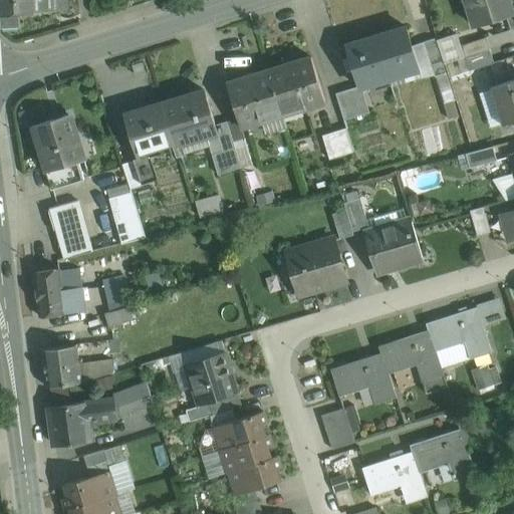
[(0,0),(0,14),(19,13),(53,11),(52,0),(0,0)]
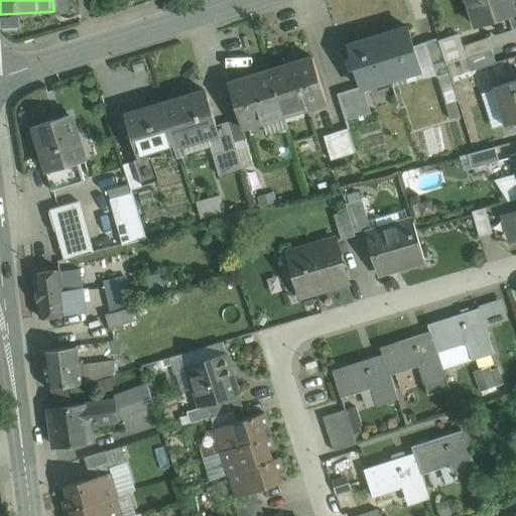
[(511,0),(468,0),(475,18),(493,13),(495,20),(515,14),(511,0)]
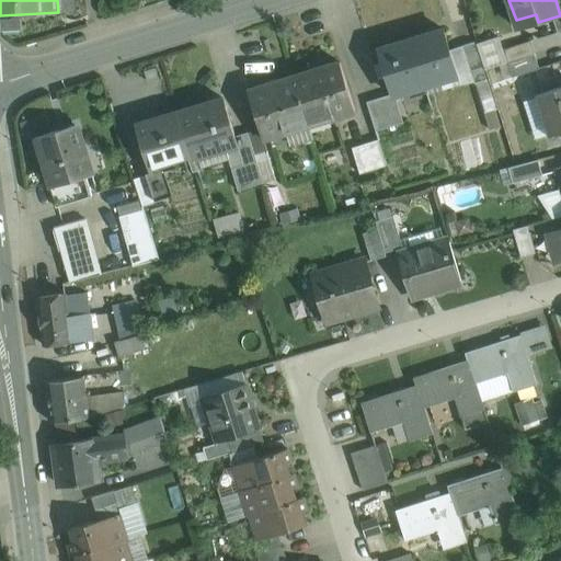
[(21,14),(1,15),(2,31),(22,30),(21,14)]
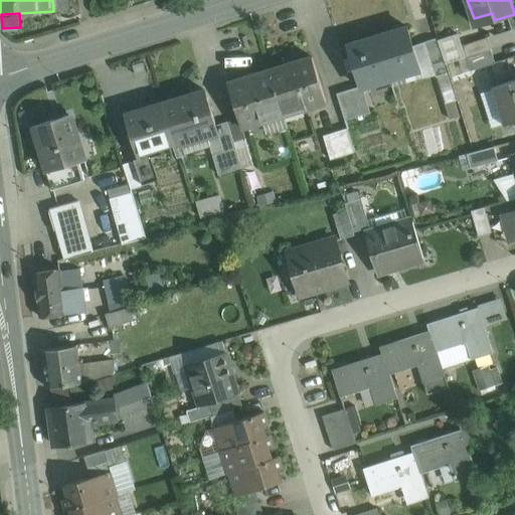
[(405,27),(377,35),(391,78),(392,78),(390,72),(417,63),(418,70),(420,69),(406,26),(405,27)]
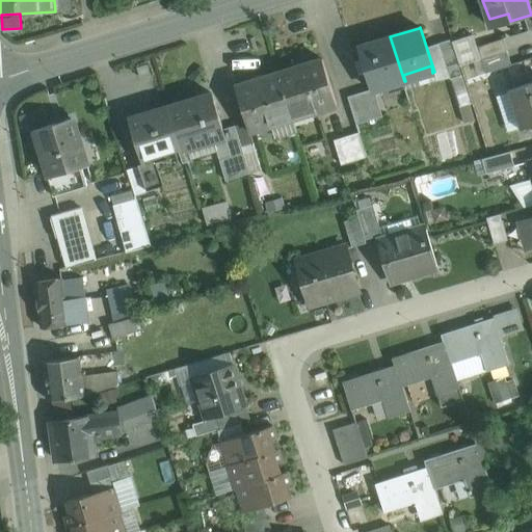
[(474,35),(453,43),(460,65),(481,59),(478,47),(474,35)]
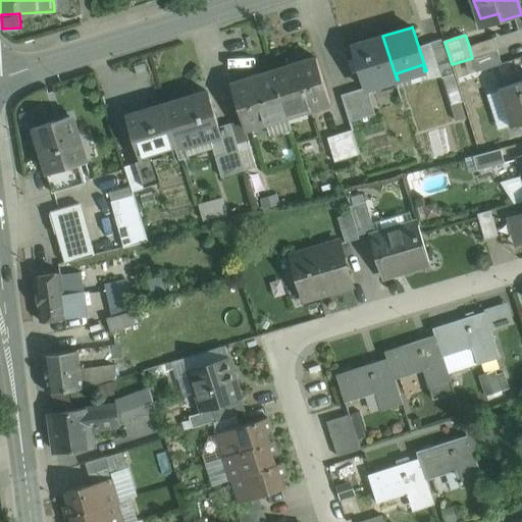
[(382,36),(355,45),(359,57),(358,57),(367,89),(397,80),(382,36)]
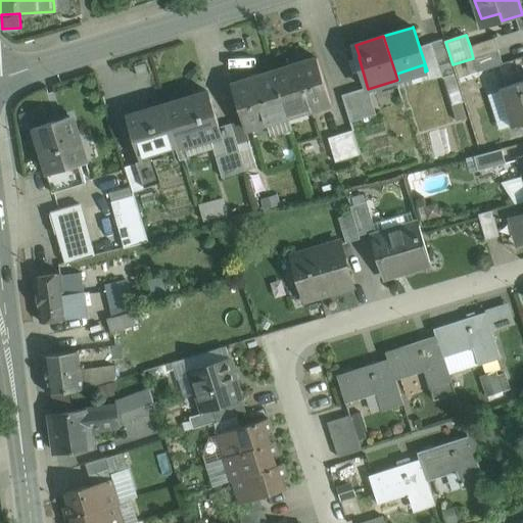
[(494,38),(470,46),(473,58),(498,50),(494,38)]
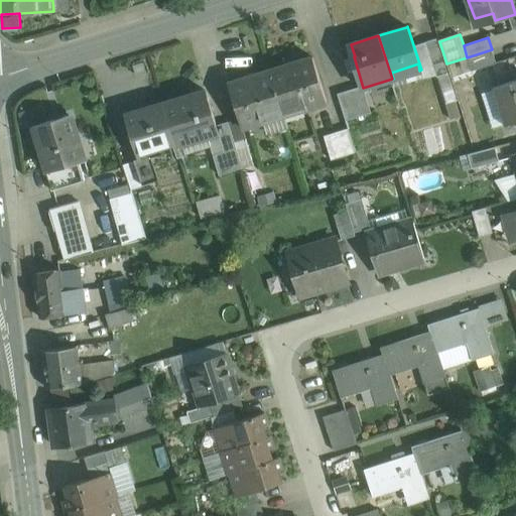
[(436,38),(425,42),(436,77),(447,73),(436,38)]
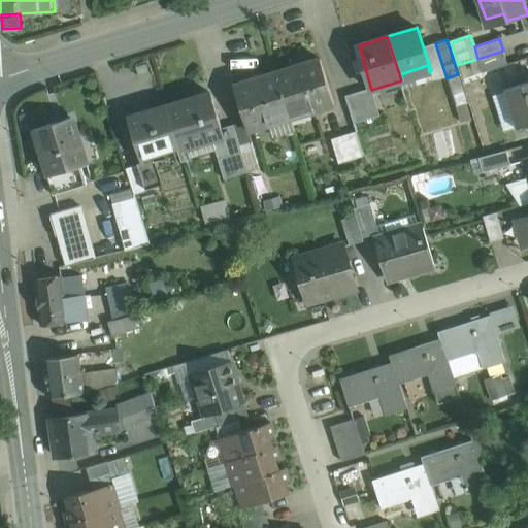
[(503,51),(477,59),(483,72),(507,64),(503,51)]
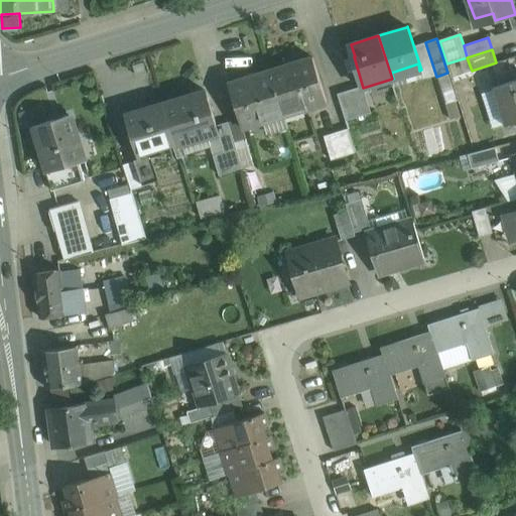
[(311,57),(271,71),(285,114),(327,102),(312,57),(311,57)]
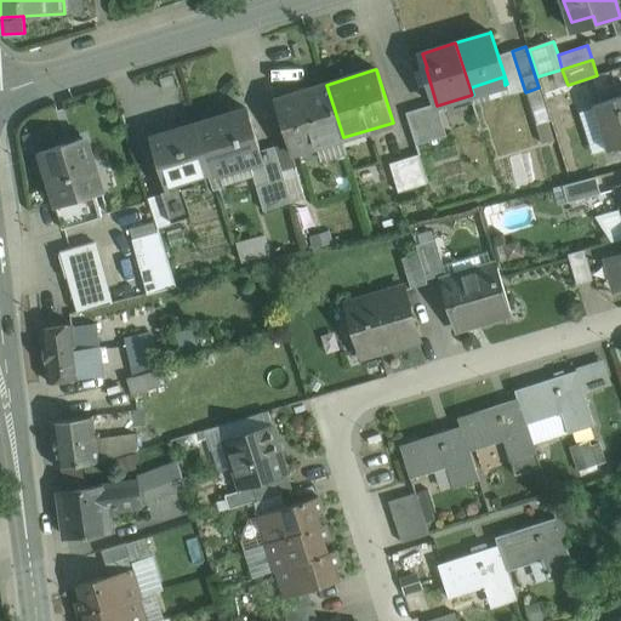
[(326,85),(277,101),(277,100),(275,101),(291,153),(343,137),(326,85)]
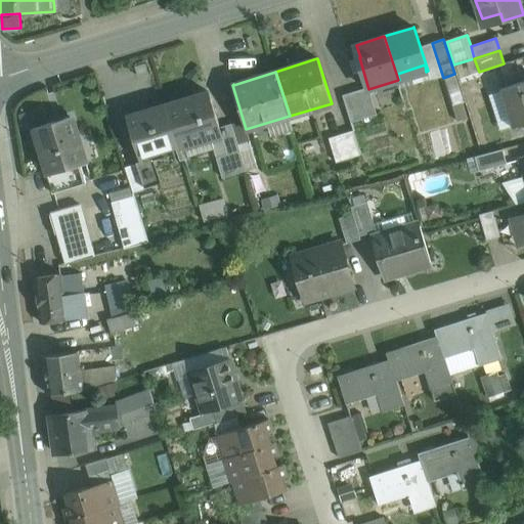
[(523,82),(501,90),(513,127),(520,124),(522,130),(523,129),(523,82)]
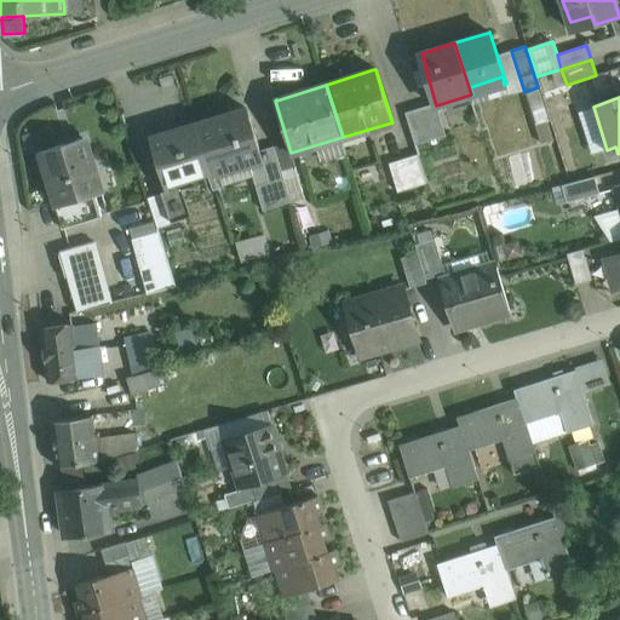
[(430,105),(406,113),(415,144),(440,137),(430,105)]
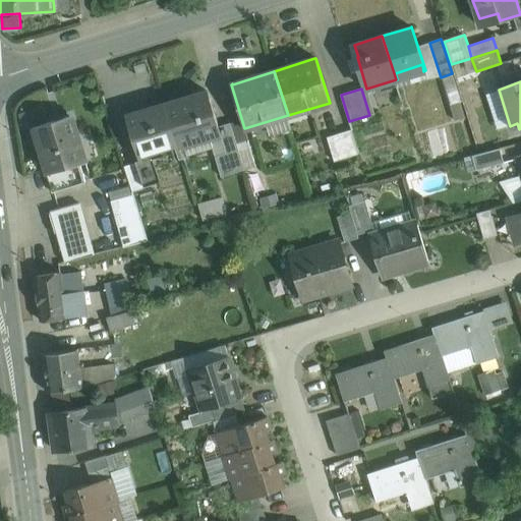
[(208,92),(165,105),(177,143),(178,148),(220,134),(221,134),(219,126),(208,92)]
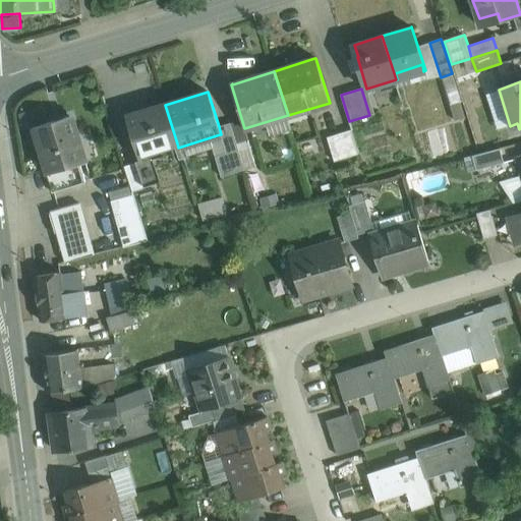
[(165,105),(127,116),(139,156),(177,143),(165,105)]
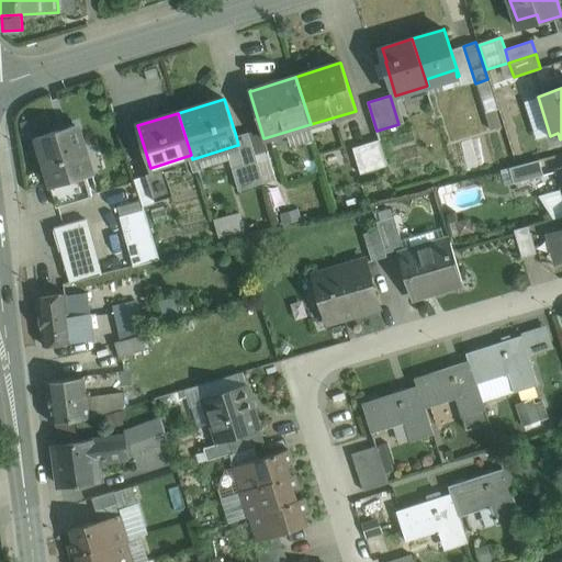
[(75,126),(36,138),(57,206),(91,197),(76,145),(80,143),(75,126)]
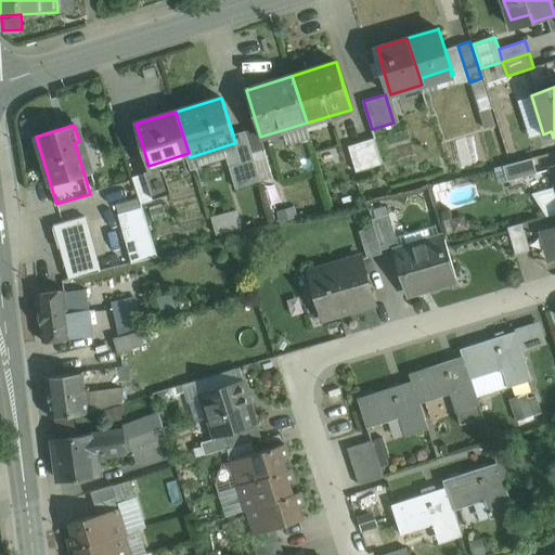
[(245,131),(233,134),(235,143),(234,143),(241,164),(255,159),(252,152),(245,131)]
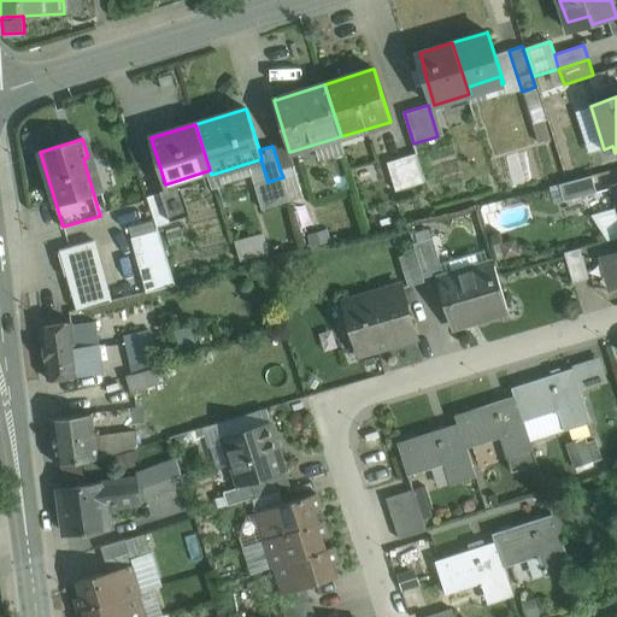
[(416,153),(387,163),(395,191),(425,182),(416,153)]
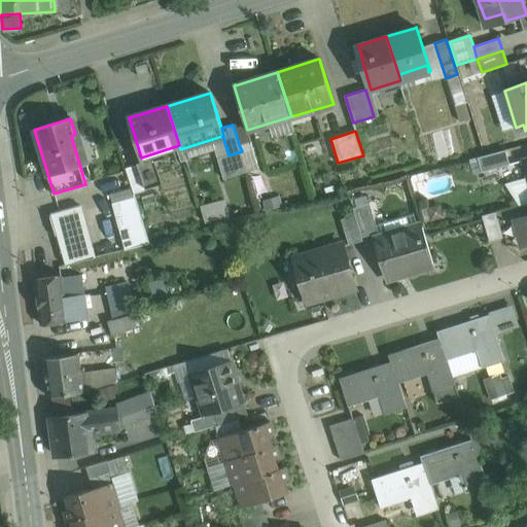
[(259,168),(250,140),(239,144),(242,151),(248,172),(259,168)]
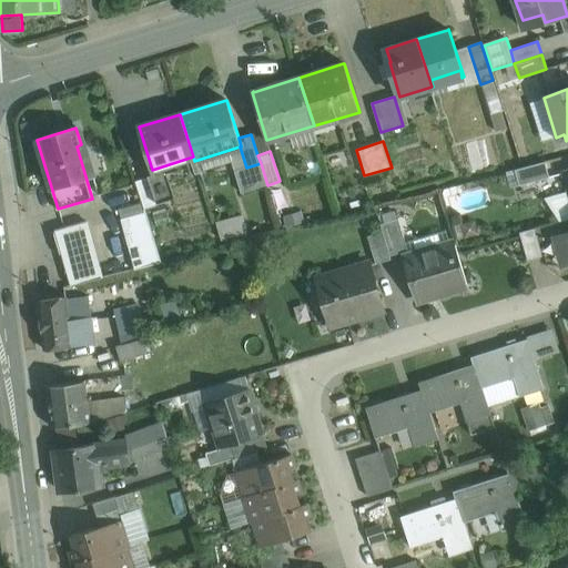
[(545,161),(515,170),(519,185),(549,178),(545,161)]
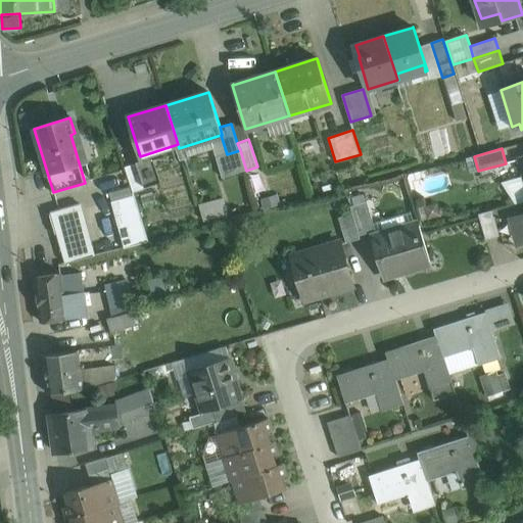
[(143,160),(125,167),(133,192),(151,186),(143,160)]
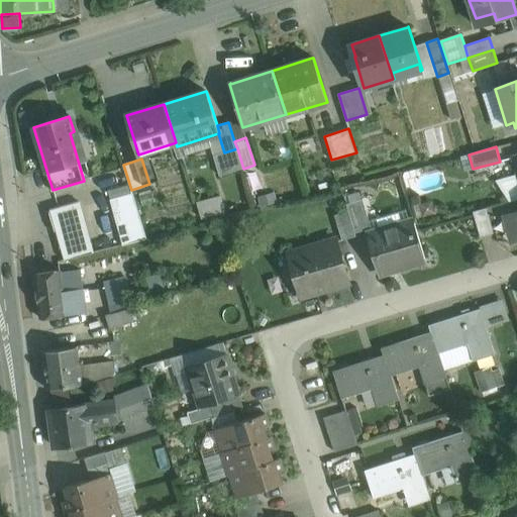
[(349,203),(360,200),(358,193),(347,196),(349,203)]
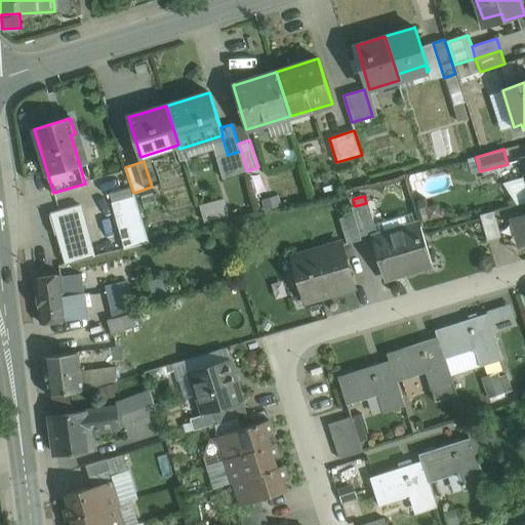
[(202,218),(227,213),(225,198),(199,203),(202,218)]
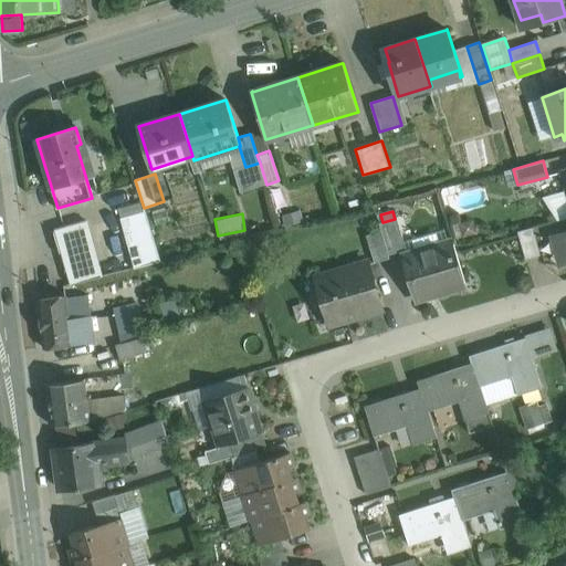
[(379,223),(381,231),(388,255),(406,250),(397,218),(395,219),(383,222),(379,223)]
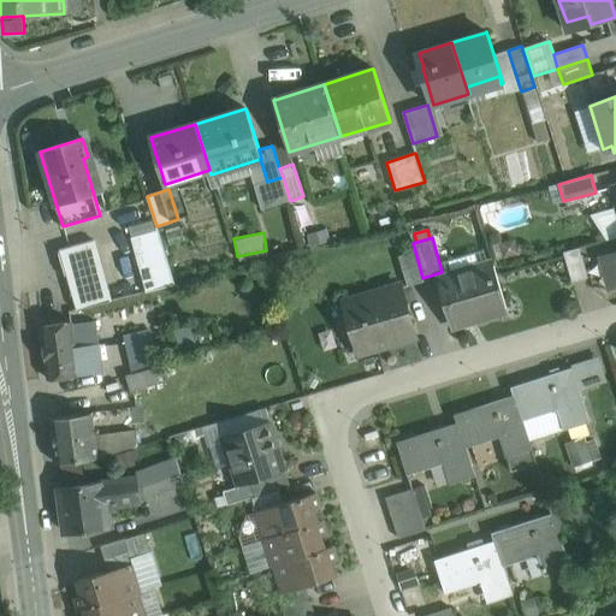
[(95,242),(61,250),(77,309),(111,300),(95,242)]
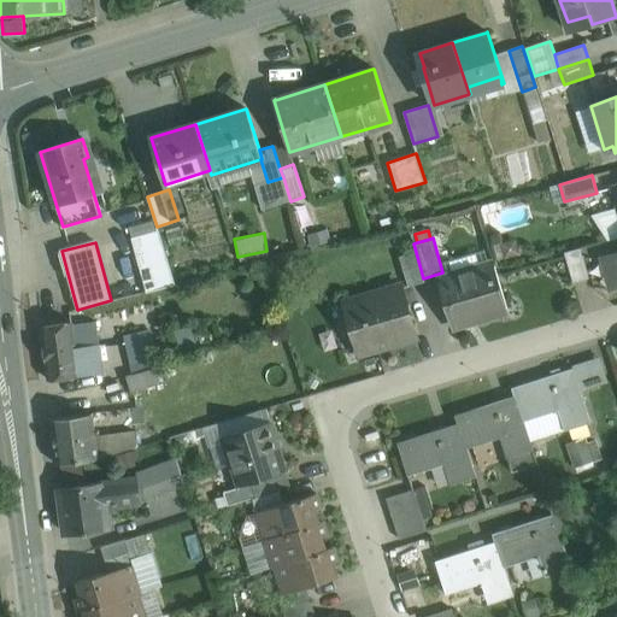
[(581,248),(565,253),(574,283),(589,278),(581,248)]
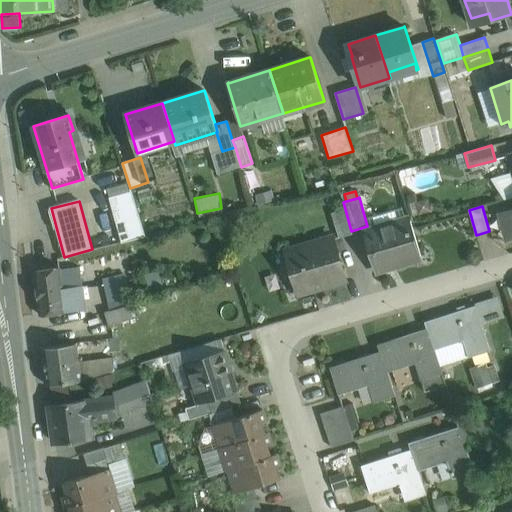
[(351,231),(345,209),(331,213),(339,238),(352,234),(351,231)]
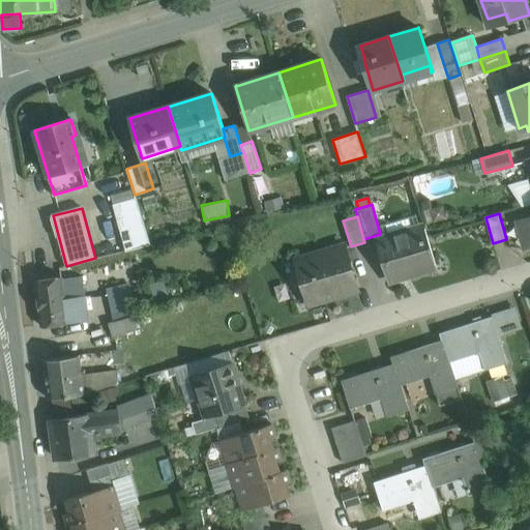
[(420,228),(380,239),(392,280),(432,268),(424,241),(425,241),(424,237),(423,238),(420,228)]
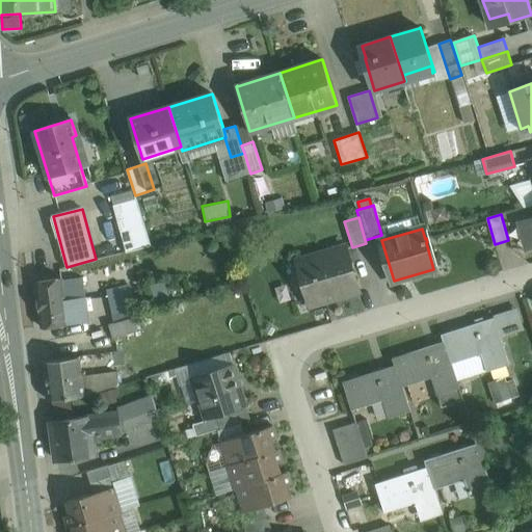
[(346,247),(297,261),(310,304),(358,291),(346,247)]
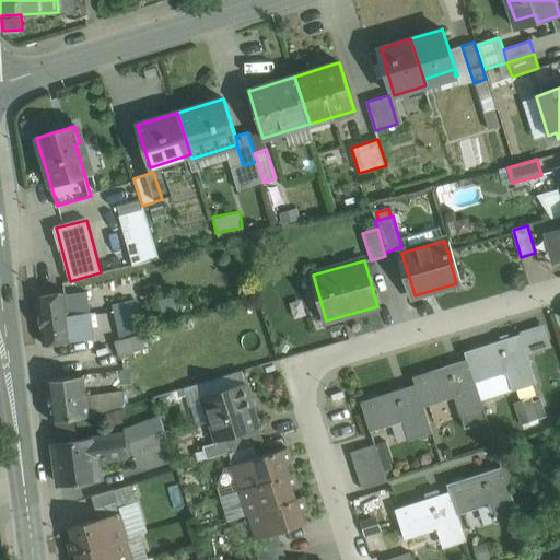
[(65,292),(37,296),(44,345),(92,339),(89,314),(68,316),(65,292)]
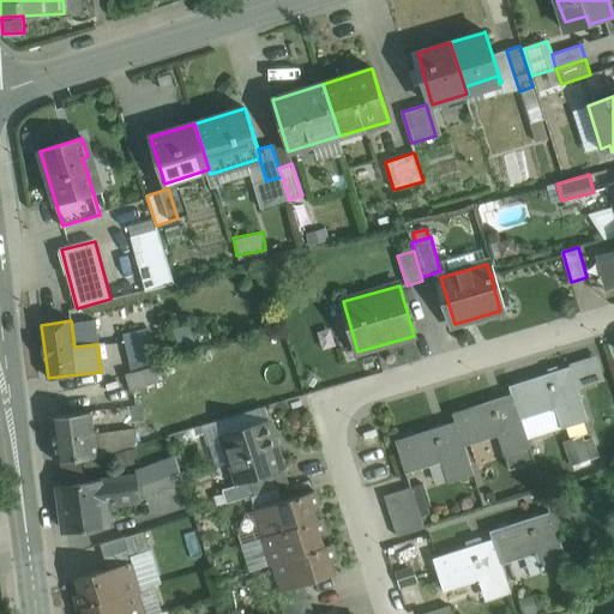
[(146,331),(124,337),(130,360),(150,354),(146,342),(149,342),(146,331)]
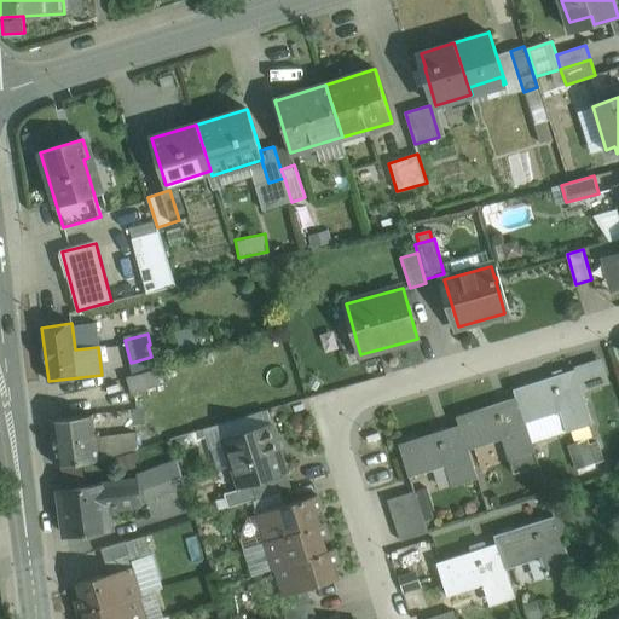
[(151,357),(131,363),(133,375),(154,370),(151,357)]
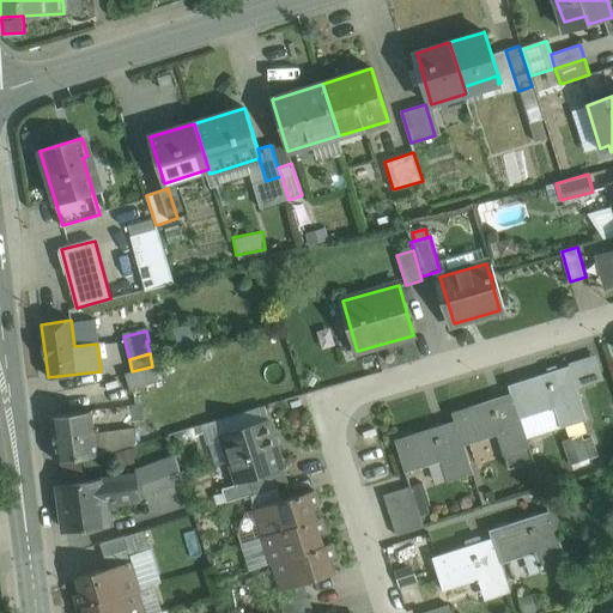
[(569,365),(508,386),(510,393),(511,393),(520,419),(521,418),(558,406),(563,422),(583,414),(584,420),(587,420),(569,365)]
